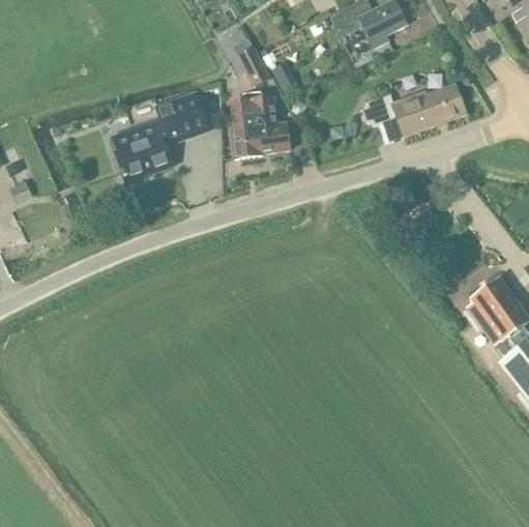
[(362,25),(373,47),(386,39),(384,34),(405,24),(393,0),(364,13),(359,2),(329,18),(340,37),(362,25)]
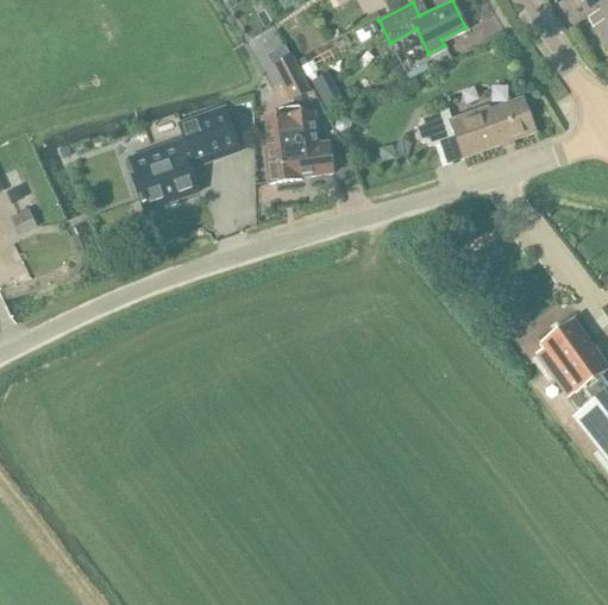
[(578,0),(607,55),(607,0),(578,0)]
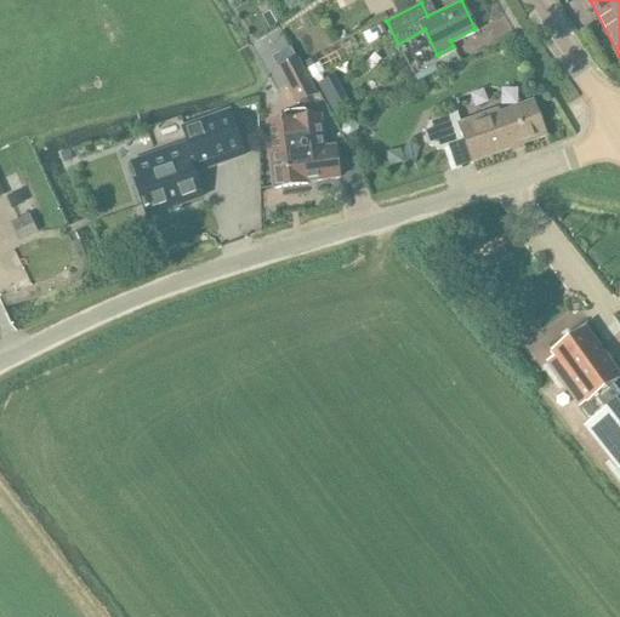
[(380,24),(369,29),(373,38),(385,33),(380,24)]
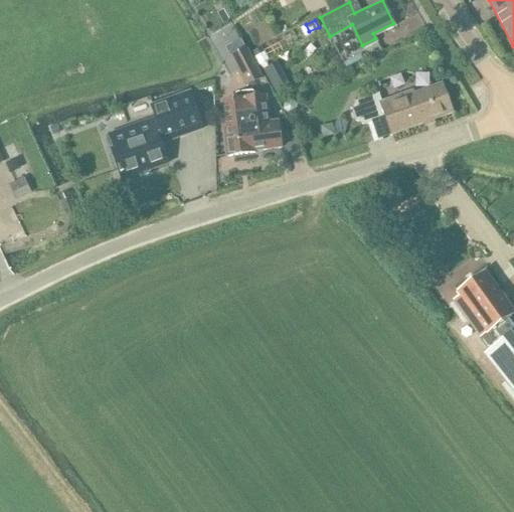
[(229,54),(228,55),(235,67),(244,84),(260,76),(250,59),(244,47),(229,54)]
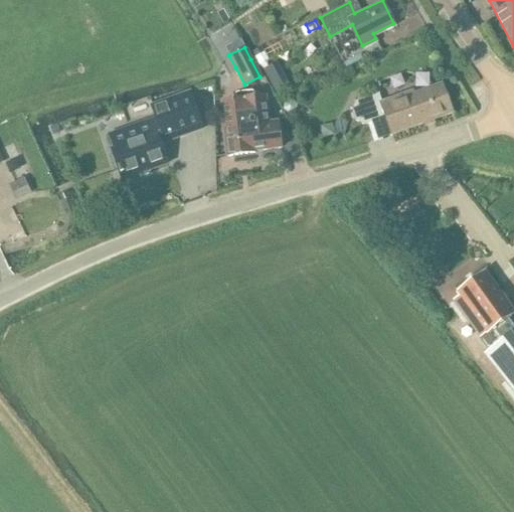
[(338,59),(327,64),(331,73),(342,68),(338,59)]
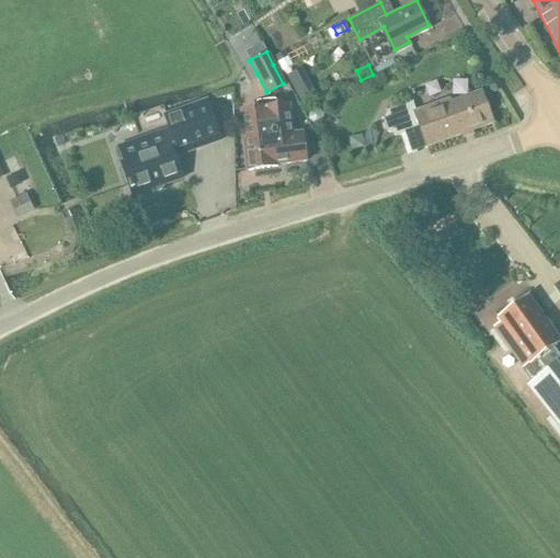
[(396,134),(419,125),(426,144),(491,121),(480,89),(445,102),(444,99),(414,109),(411,100),(387,109),(383,117),(387,129),(396,134)]
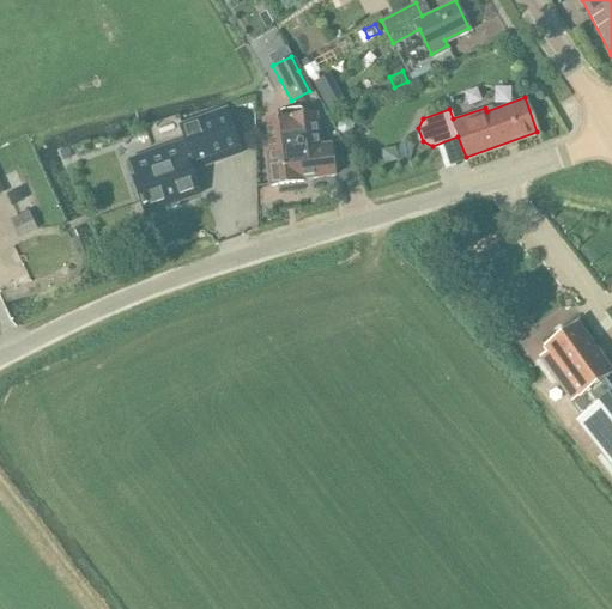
[(278,116),(267,119),(270,136),(273,163),(267,164),(270,183),(302,178),(302,177),(334,172),(329,142),(319,144),(317,127),(315,111),(303,113),(302,109),(298,107),(282,109),(278,113),(278,116)]
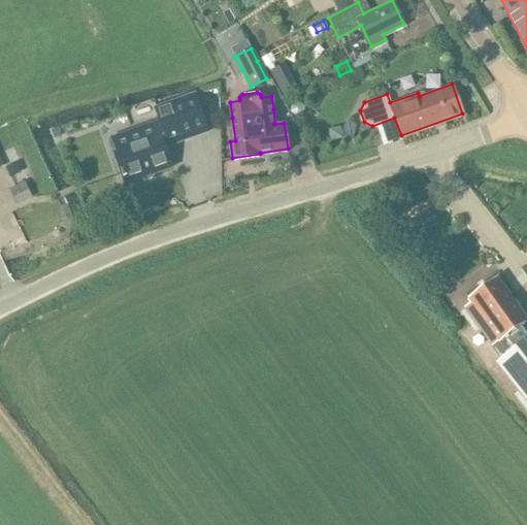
[(155,107),(167,142),(206,129),(194,93),(155,107)]
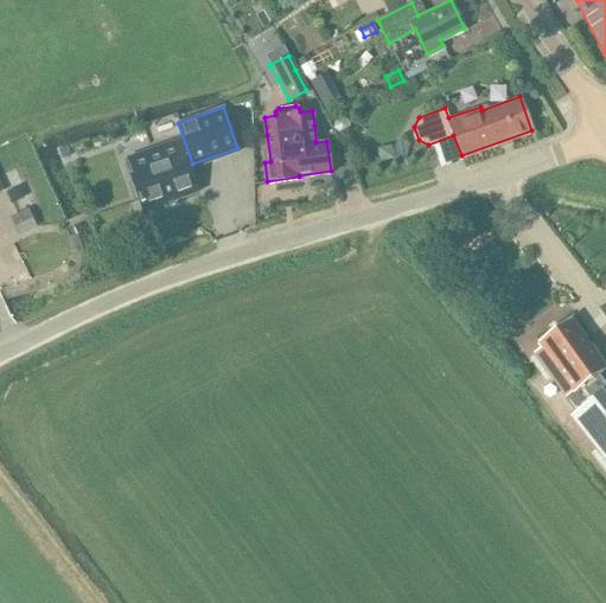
[(335,117),(332,126),(339,132),(348,129),(350,120),(343,114),(335,117)]
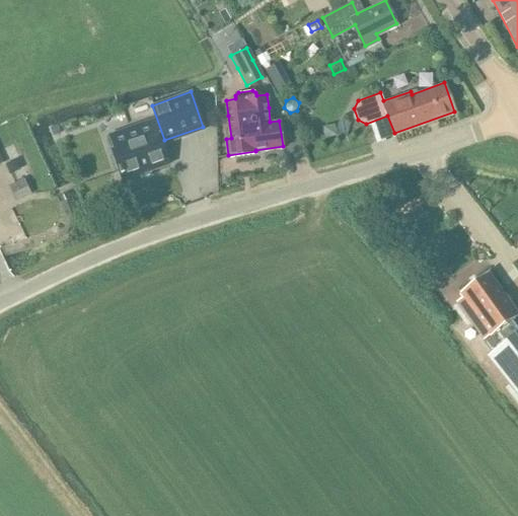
[(112,147),(116,159),(123,178),(167,162),(157,132),(112,147)]
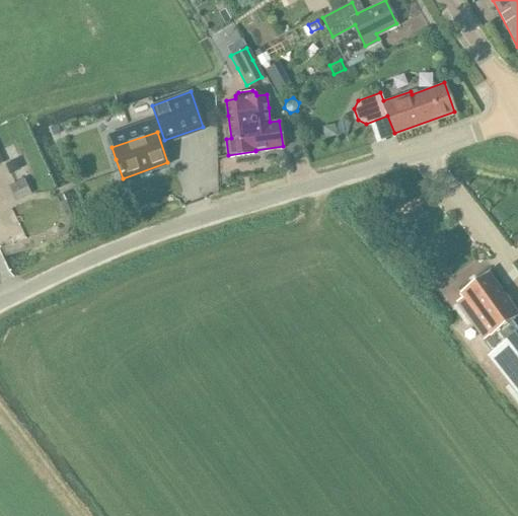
[(15,158),(4,162),(9,172),(19,168),(15,158)]
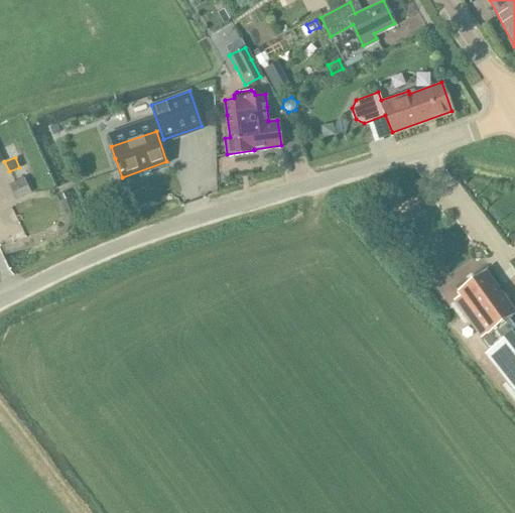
[(23,175),(8,182),(15,199),(30,191),(23,175)]
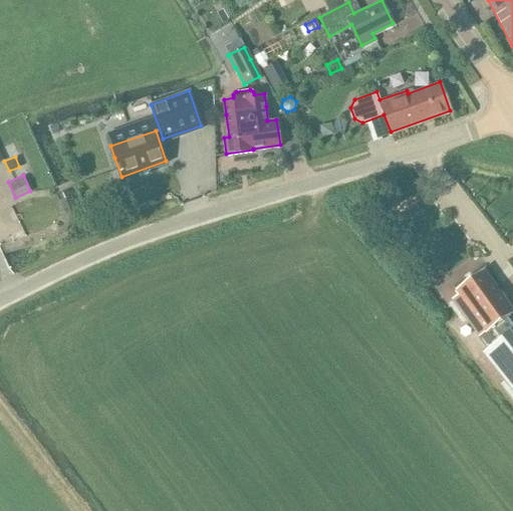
[(470,279),(456,289),(458,292),(465,302),(467,305),(476,317),(485,330),(491,325),(500,338),(512,329),(512,324),(506,315),(512,309),(495,285),(484,269),(470,279)]
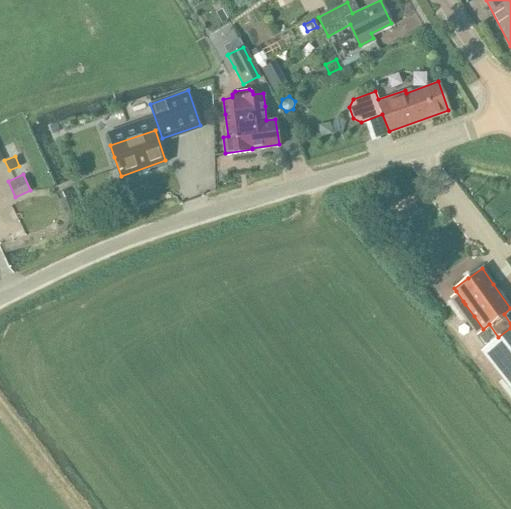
[(483,330),(472,339),(510,388),(510,335),(508,332),(493,344),(483,330)]
